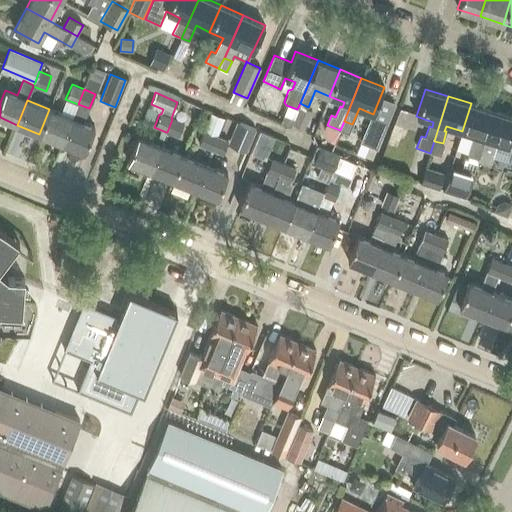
[(493,111),(471,103),(462,131),(476,135),(471,152),(479,155),(480,155),(493,111)]
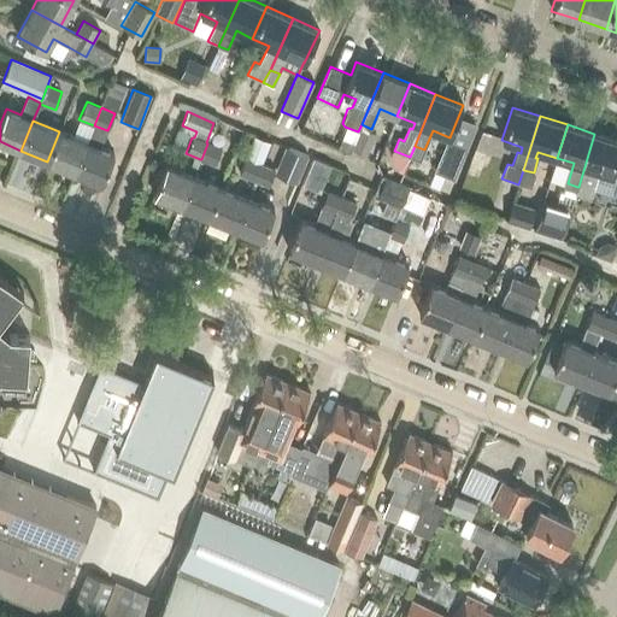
[(93,127),(87,142),(74,172),(101,183),(113,153),(99,147),(106,133),(93,127)]
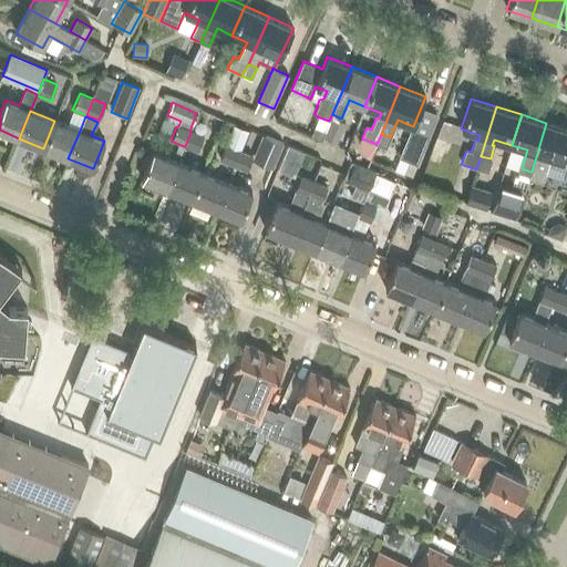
[(322,137),(336,144),(344,123),(331,117),(322,137)]
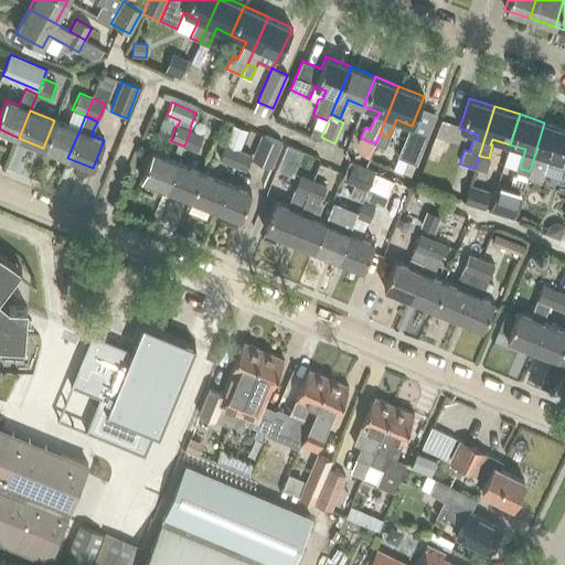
[(43,148),(67,158),(80,130),(54,120),(43,148)]
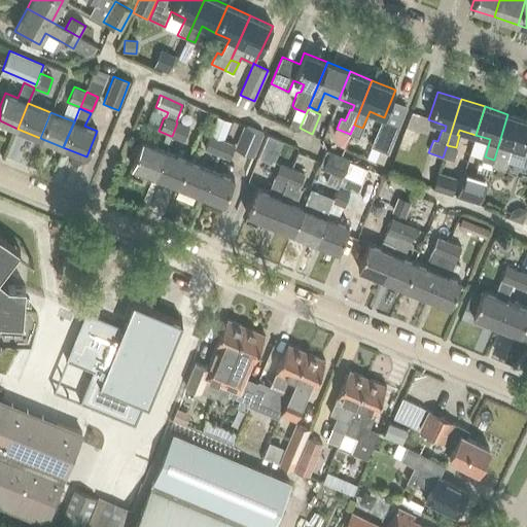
[(526,135),(526,119),(507,114),(494,160),(493,160),(491,167),(503,171),(512,146),(523,150),(526,135)]
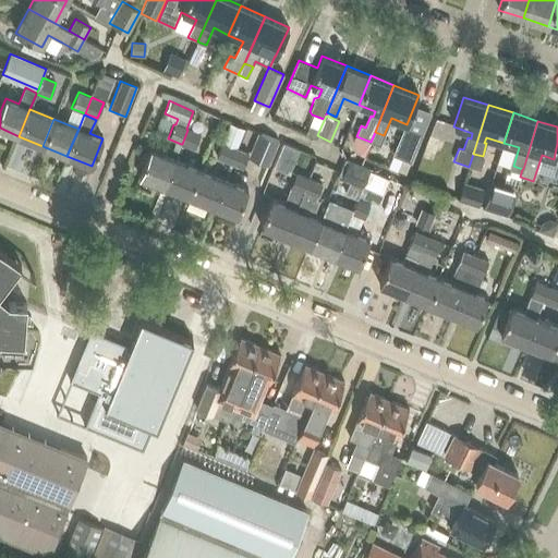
[(217,158),(231,164),(237,148),(244,129),(230,123),(221,143),(222,144),(217,158)]
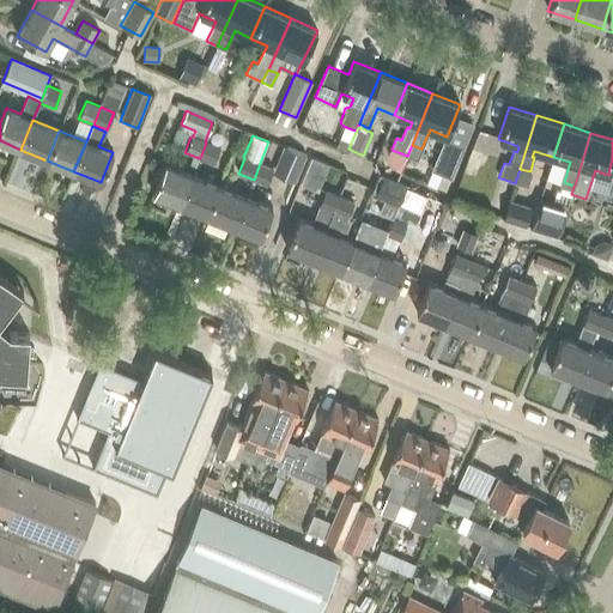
[(450,178),(463,149),(444,141),(432,170),(450,178)]
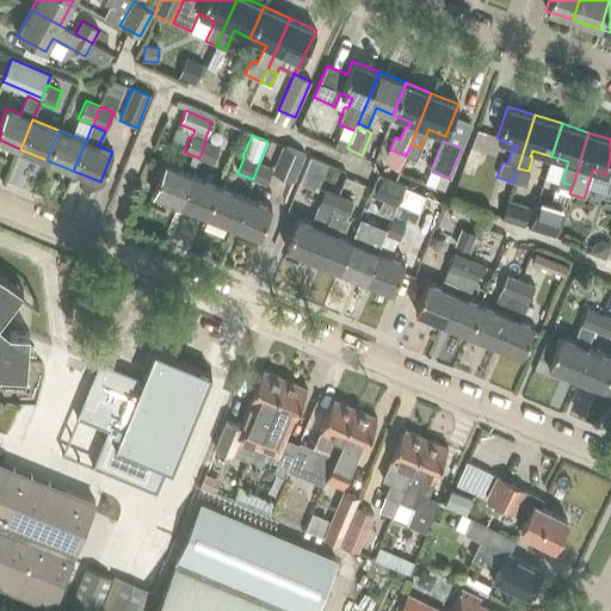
[(218,147),(205,142),(199,158),(211,162),(218,147)]
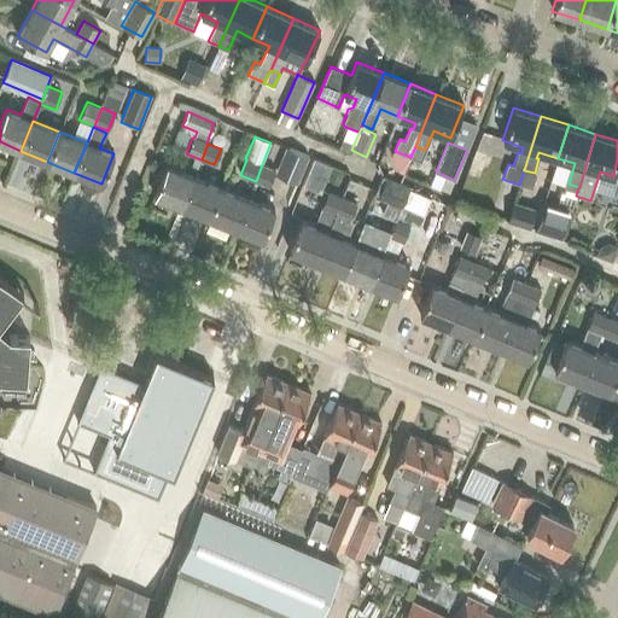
[(285,150),(275,170),(274,175),(297,184),(308,157),(304,156),(290,150),(290,151),(285,150)]
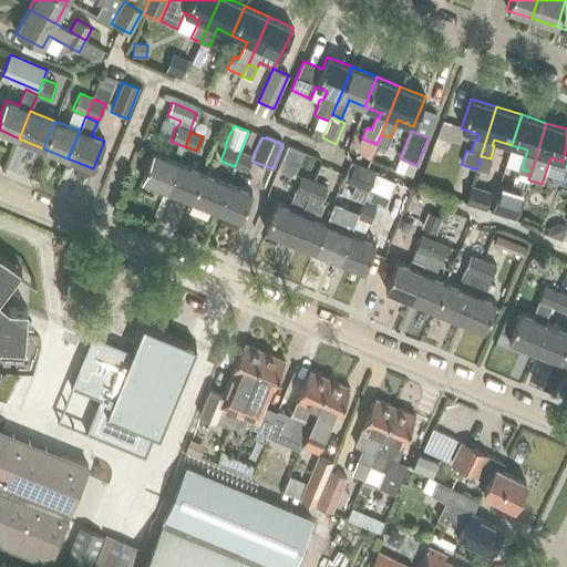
[(285,167),(300,173),(308,150),(292,144),(285,167)]
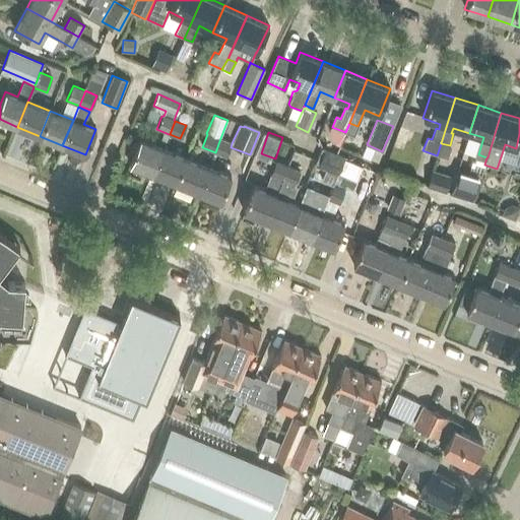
[(232,143),(220,138),(215,152),(226,157),(232,143)]
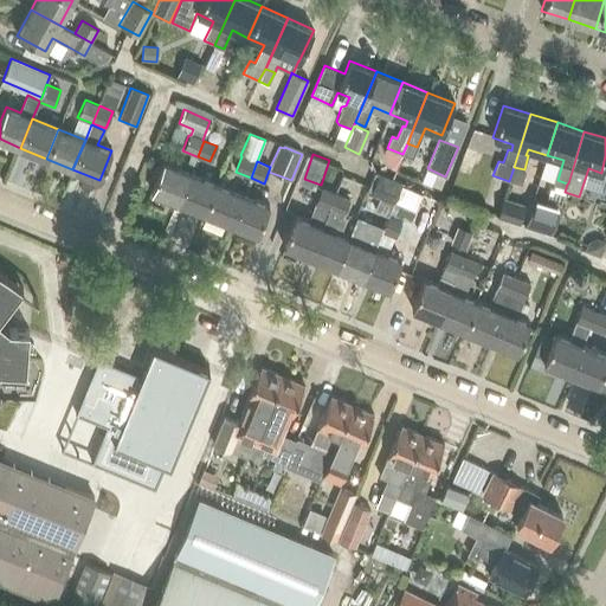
[(150,192),(178,202),(191,173),(163,162),(150,192)]
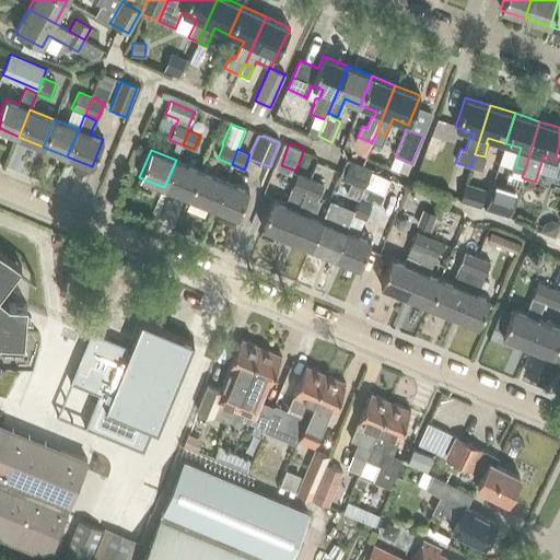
[(201,171),(176,160),(164,187),(190,198),(201,171)]
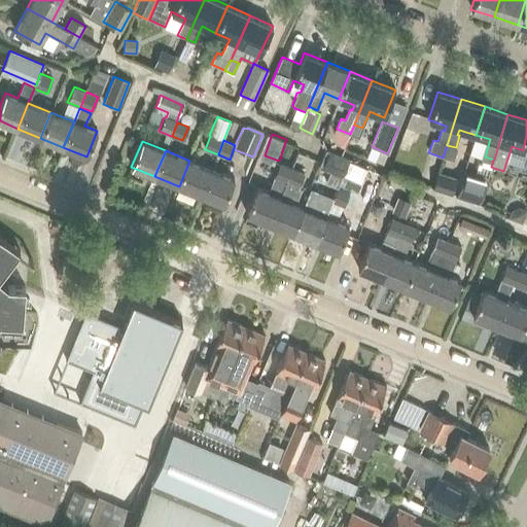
[(322,162),(319,168),(342,177),(343,176),(349,161),(349,160),(326,150),(322,162)]
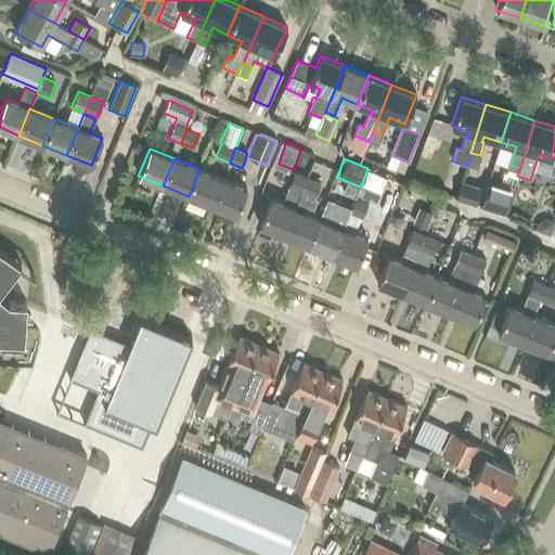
[(189,196),(216,207),(226,180),(199,169),(189,196)]
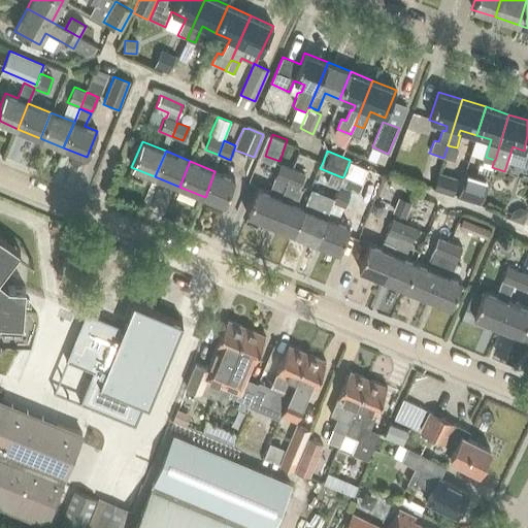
[(350,161),(343,176),(361,185),(367,169),(350,161)]
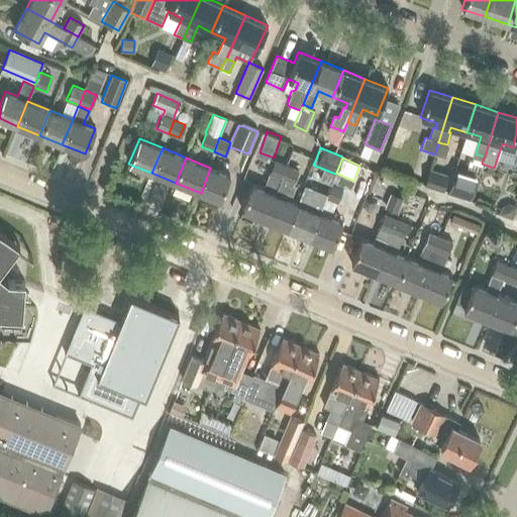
[(268,175),(280,180),(286,165),(275,160),(268,175)]
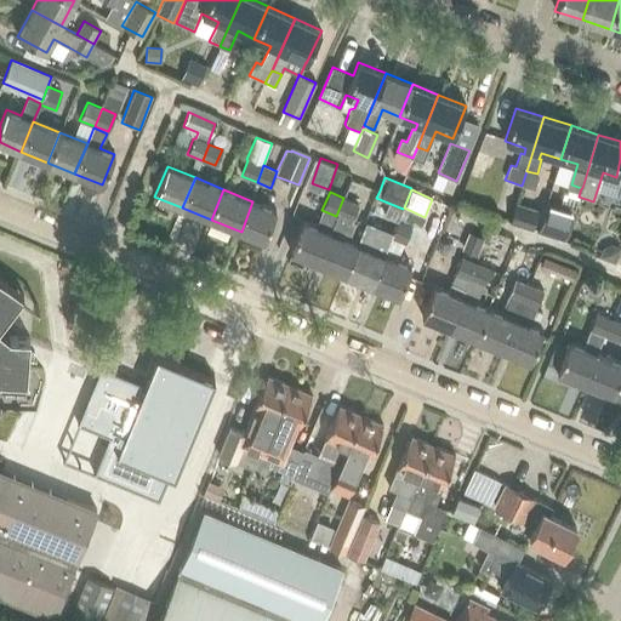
[(314,262),(345,274),(357,244),(343,238),(346,232),(351,234),(355,223),(351,222),(358,204),(343,198),(336,216),(330,233),(326,232),(314,262)]
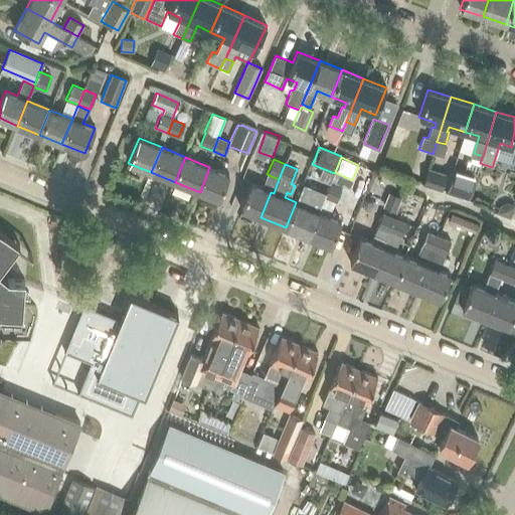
[(209,167),(200,192),(218,200),(228,174),(209,167)]
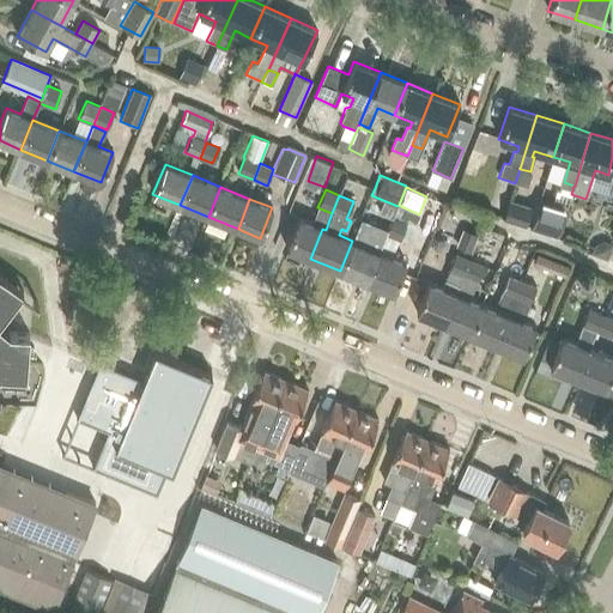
[(530,208),(509,201),(503,220),(525,228),(530,208)]
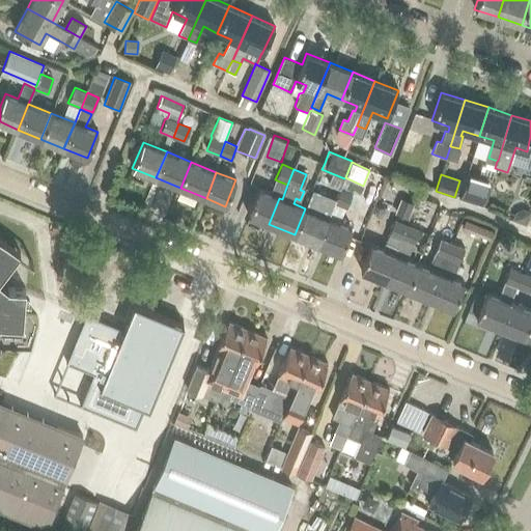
[(482,206),(490,184),(467,176),(459,199),(482,206)]
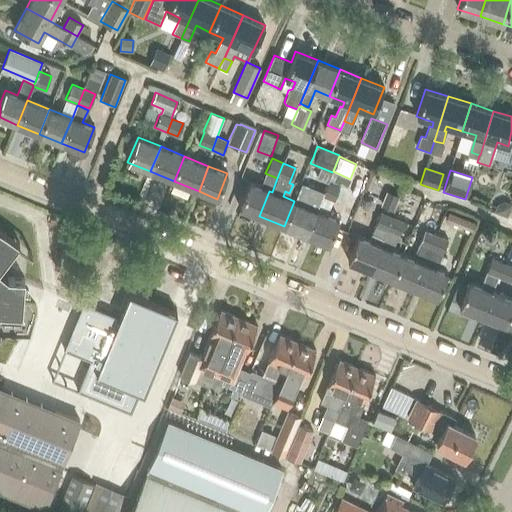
[(324,192),(322,196),(333,200),(333,201),(339,186),(328,181),(324,192)]
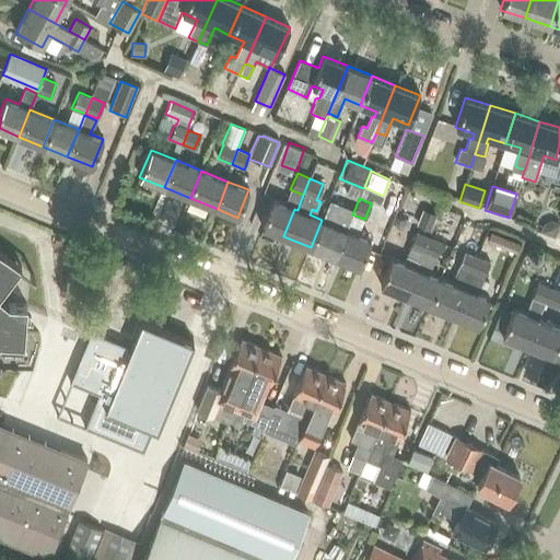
[(283,236),(294,209),(272,200),(261,228),(283,236)]
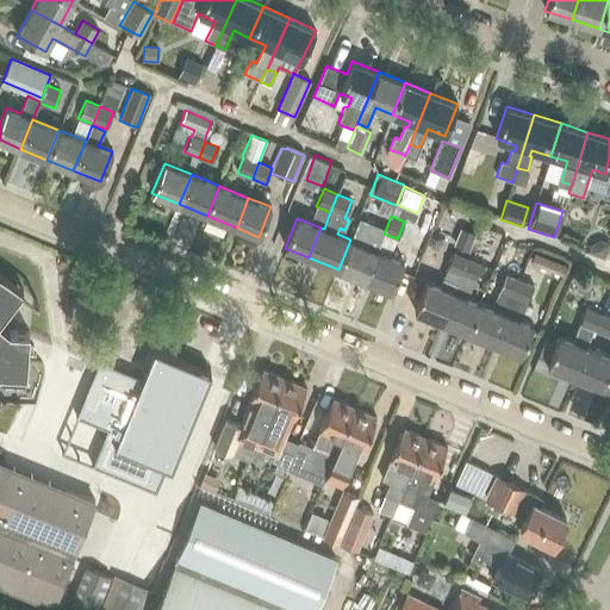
[(365,280),(384,234),(386,229),(360,218),(350,240),(338,269),(365,280)]
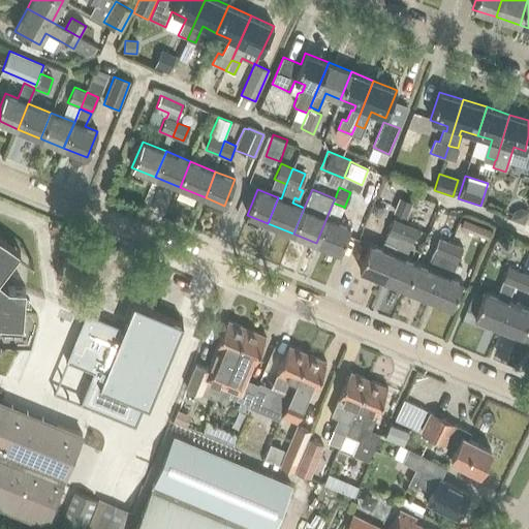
[(399,198),(393,213),(406,218),(412,204),(399,198)]
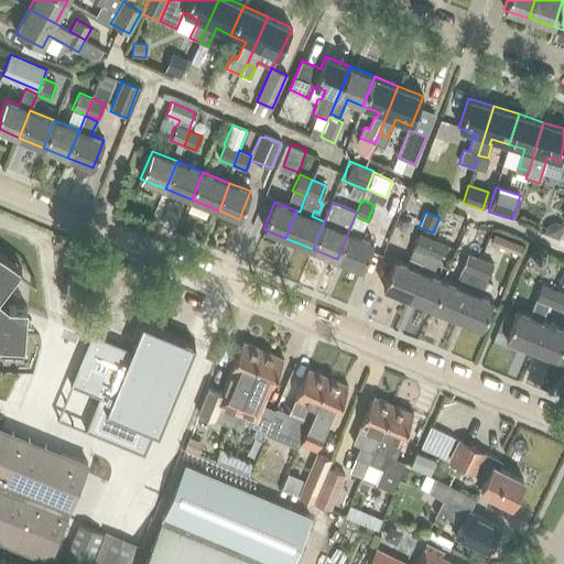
[(355,216),(337,259),(361,270),(373,241),(360,237),(367,220),(355,216)]
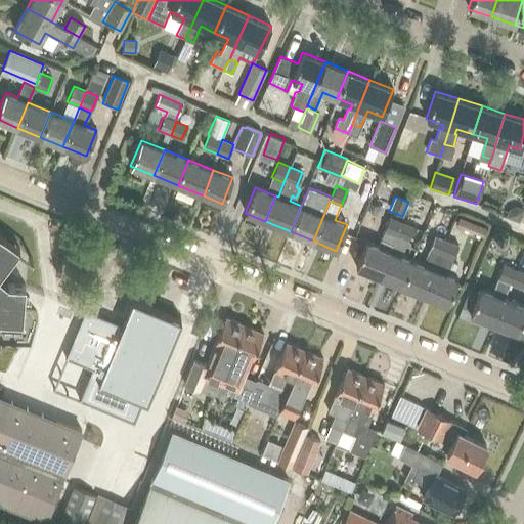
[(505,216),(518,222),(523,209),(523,207),(515,205),(508,207),(505,216)]
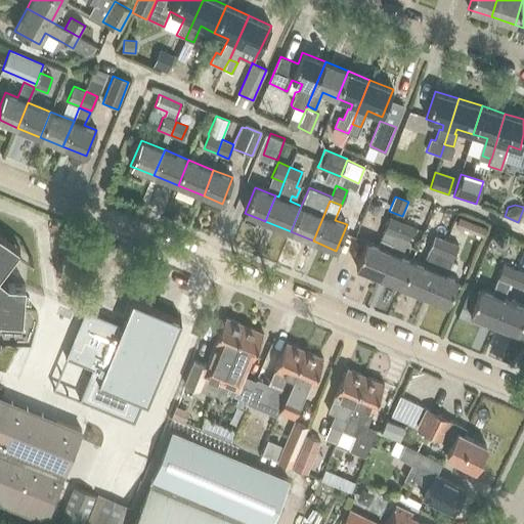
[(355,267),(379,276),(401,221),(390,217),(383,231),(378,246),(366,242),(355,267)]
